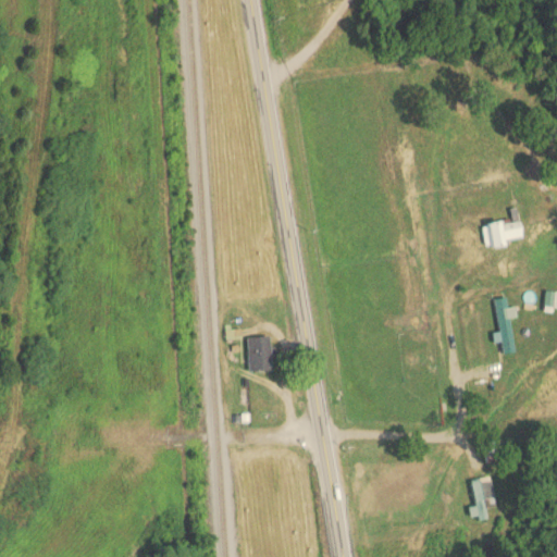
[(518,178),(531,171),(522,158),(510,164),(518,178)]
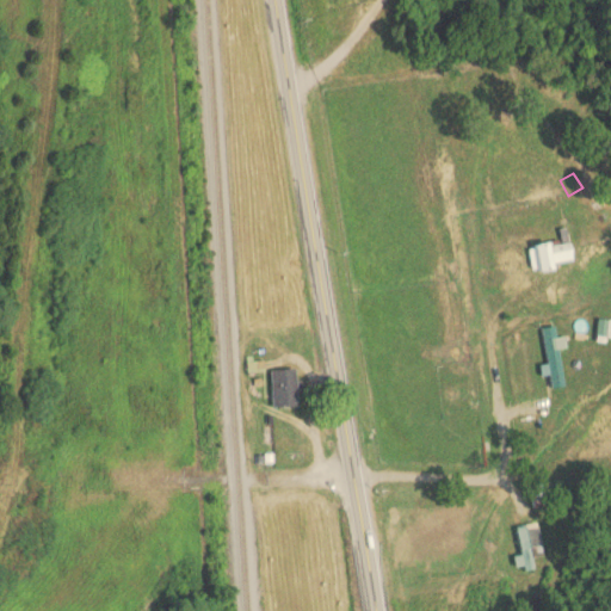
[(554,264),(574,260),(571,239),(528,248),(532,275),(555,270),(554,264)]
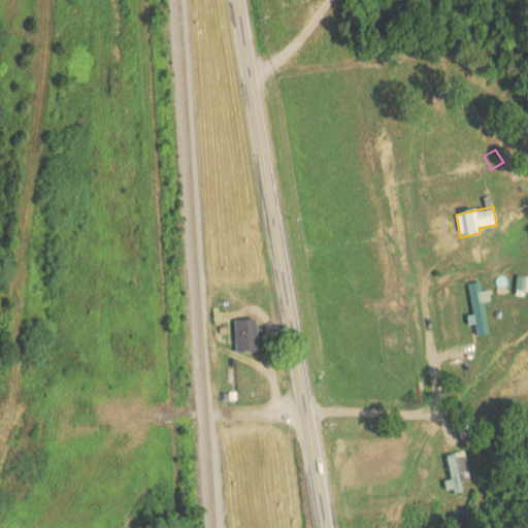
[(475,334),(487,333),(481,283),(469,284),(475,334)]
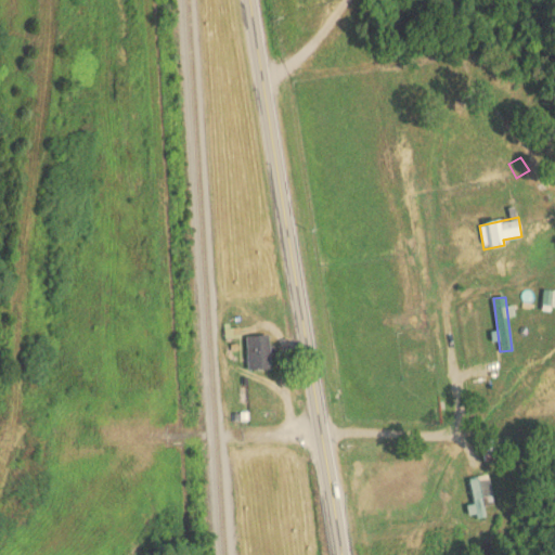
[(270,336),(247,336),(247,369),(270,369),(270,336)]
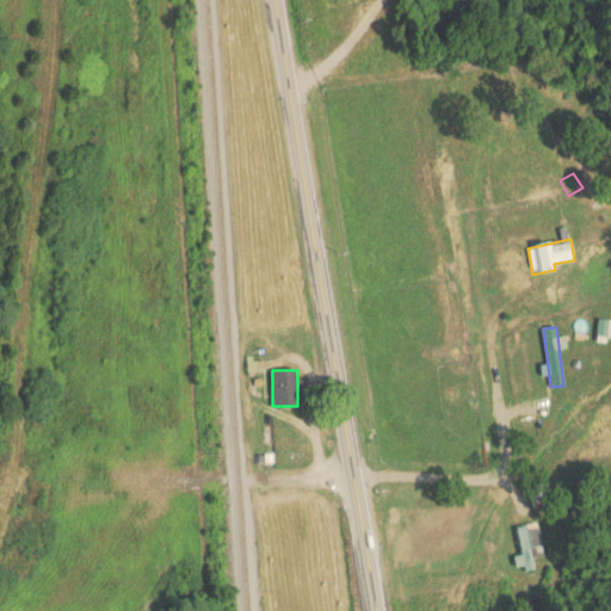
[(535,568),(531,553),(543,551),(537,522),(516,526),(524,571),(535,568)]
